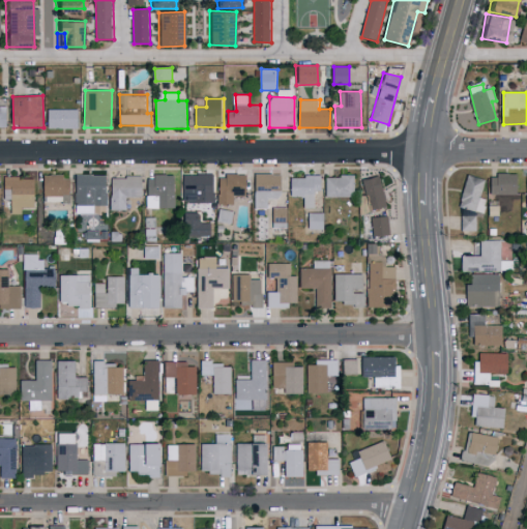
[(0,125),(7,126),(8,107),(0,106),(0,125)]
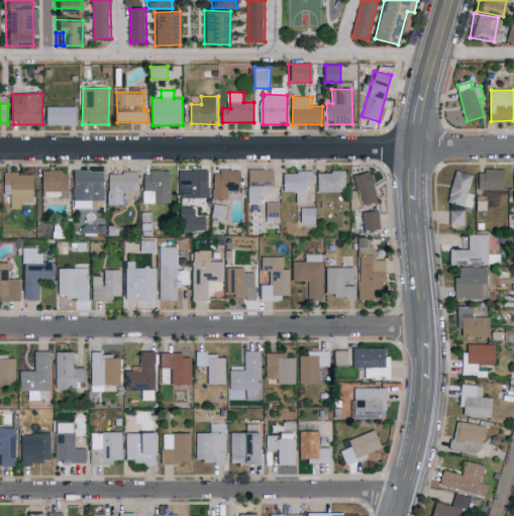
[(79,107),(47,106),(46,124),(78,125),(79,107)]
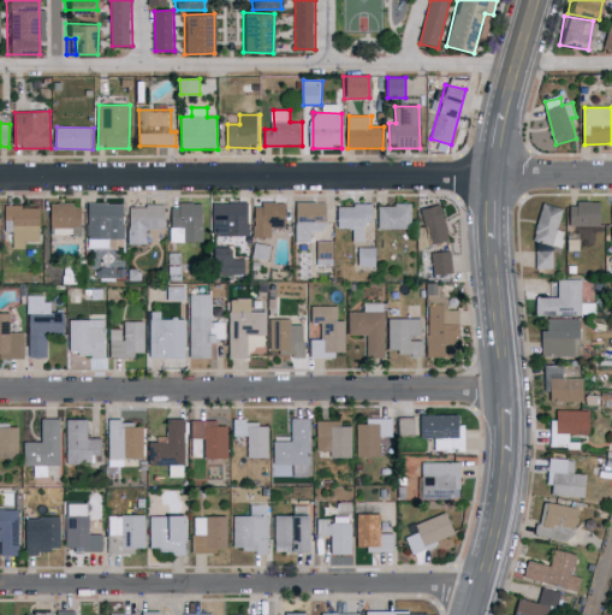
[(296,242),(313,243),(313,231),(328,231),(328,202),(297,201),(296,242)]
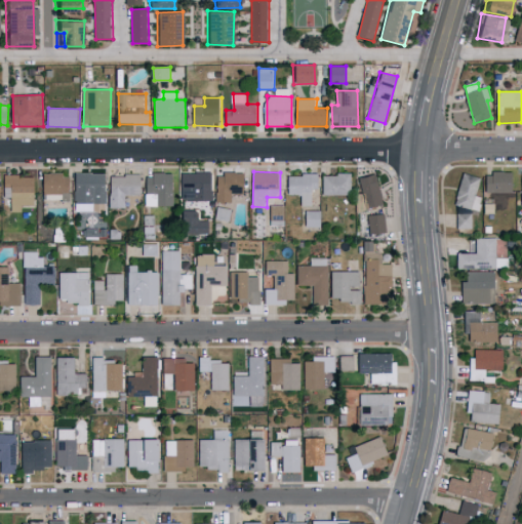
[(75,210),(107,211),(107,173),(76,172),(75,210)]
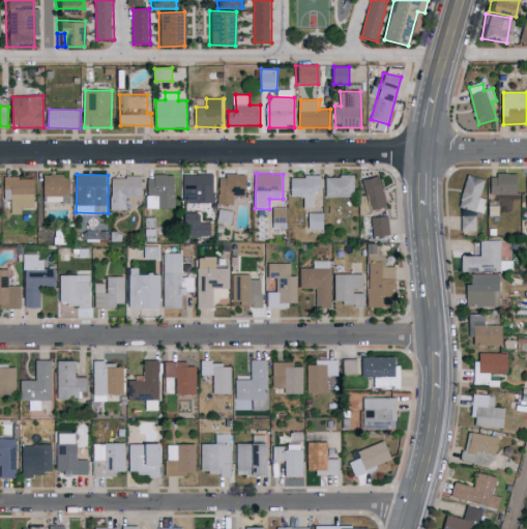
[(215,198),(214,174),(184,175),(185,207),(198,207),(198,199),(215,198)]
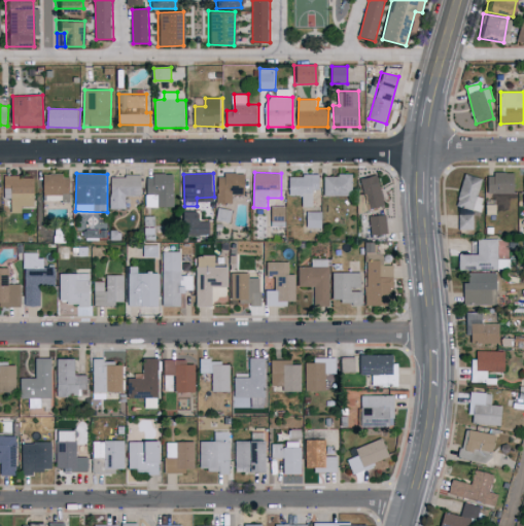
[(44,201),(70,202),(71,175),(44,174),(44,201)]
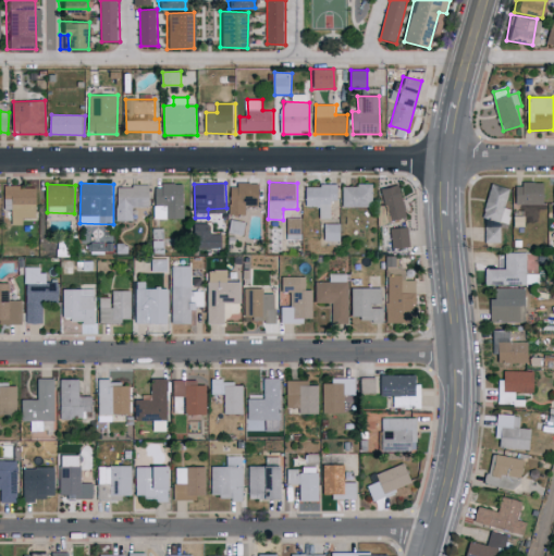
[(230,214),(247,214),(247,207),(260,207),(260,185),(231,184),(230,214)]
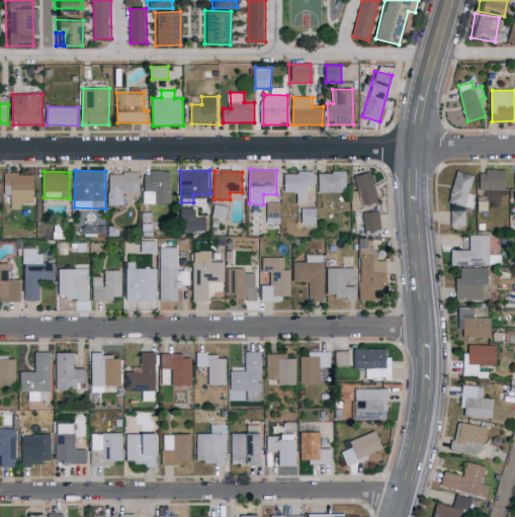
[(379,201),(371,171),(354,176),(363,205),(379,201)]
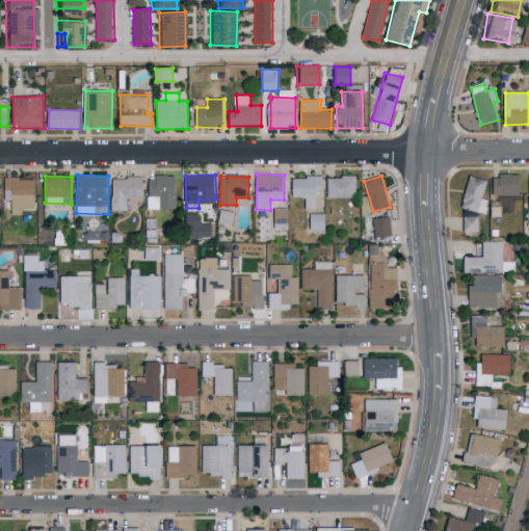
[(487,181),(470,176),(461,208),(486,214),(490,201),(483,198),(487,181)]
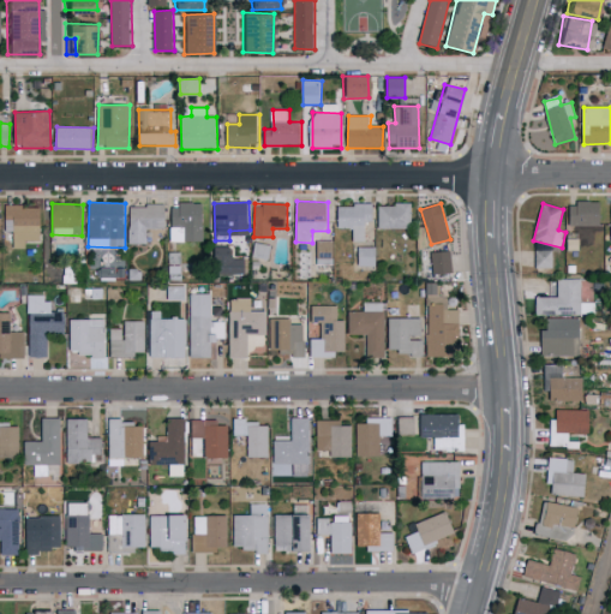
[(600,226),(600,203),(570,203),(570,226),(600,226)]
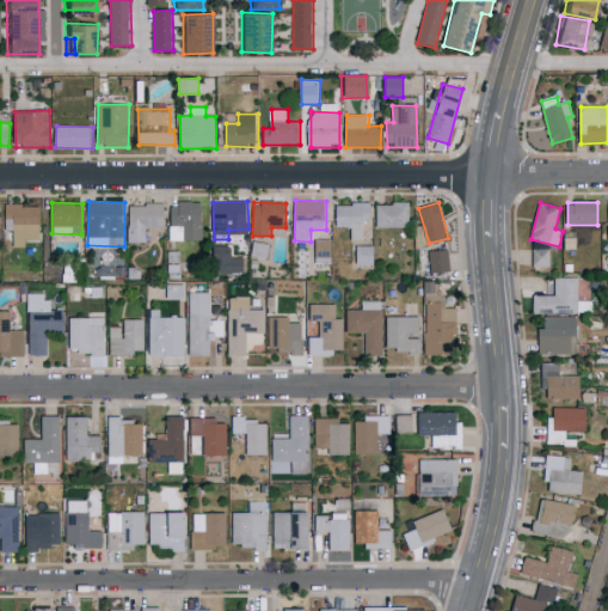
[(203,240),(204,203),(172,203),(172,226),(185,226),(184,240),(203,240)]
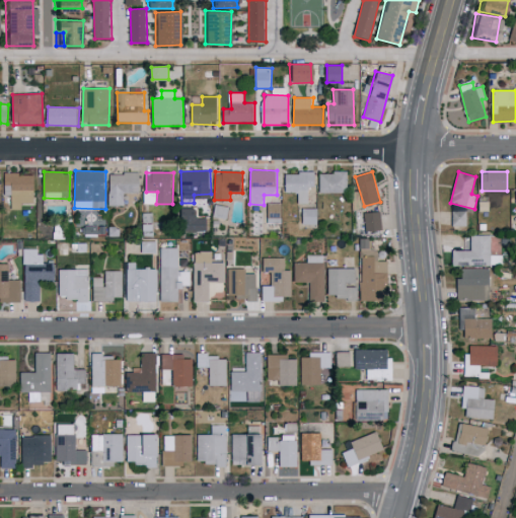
[(286,172),(286,193),(298,193),(298,203),(308,204),(308,187),(314,187),(315,172),(286,172)]
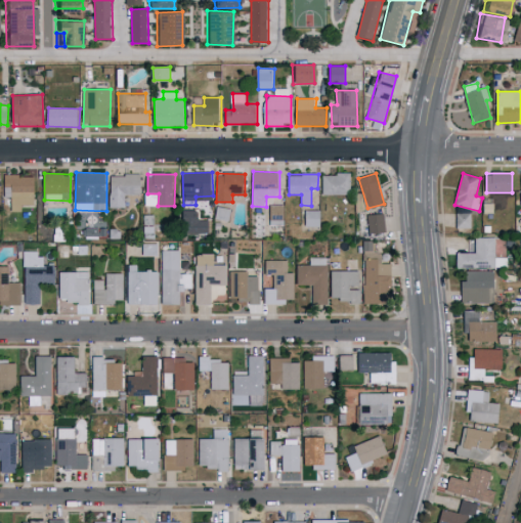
[(322,174),(322,194),(350,194),(350,174),(322,174)]
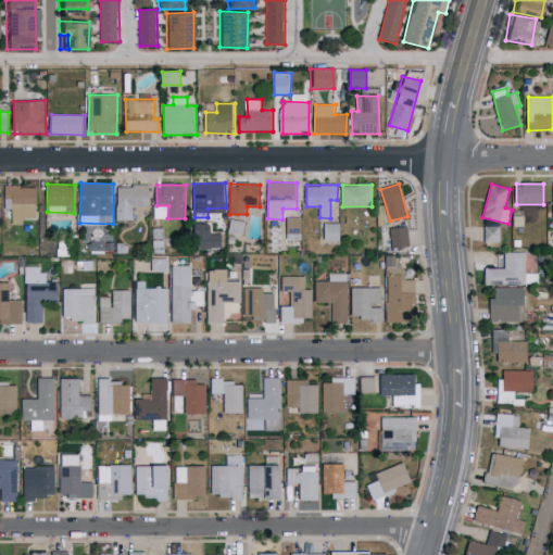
[(36,186),(4,187),(5,210),(12,210),(12,224),(23,224),(23,217),(37,217),(36,186)]
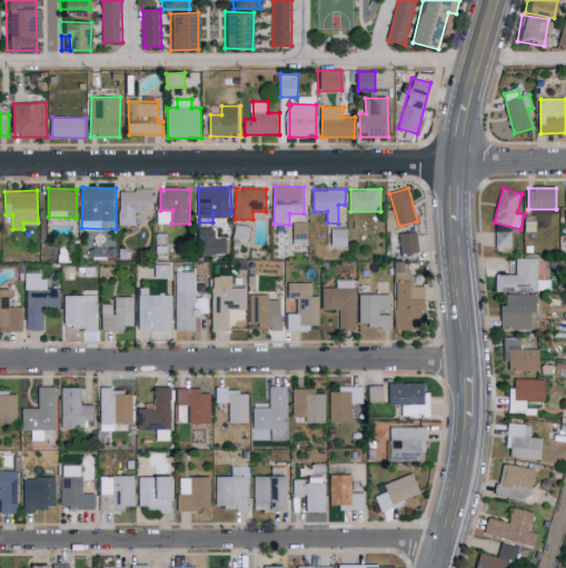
[(120,191),(120,226),(137,226),(137,212),(155,211),(154,190),(120,191)]
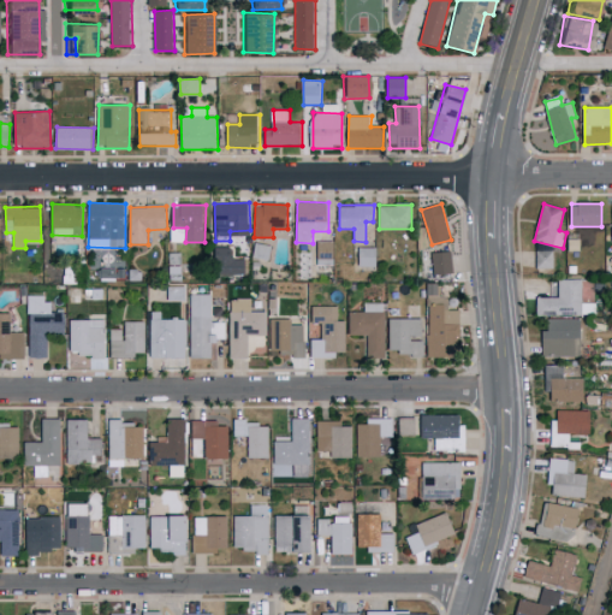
[(375,247),(357,248),(358,267),(376,266),(375,247)]
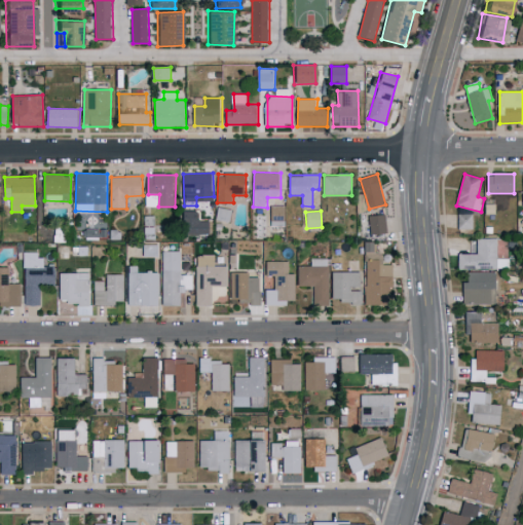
[(388,233),(387,215),(370,215),(371,234),(388,233)]
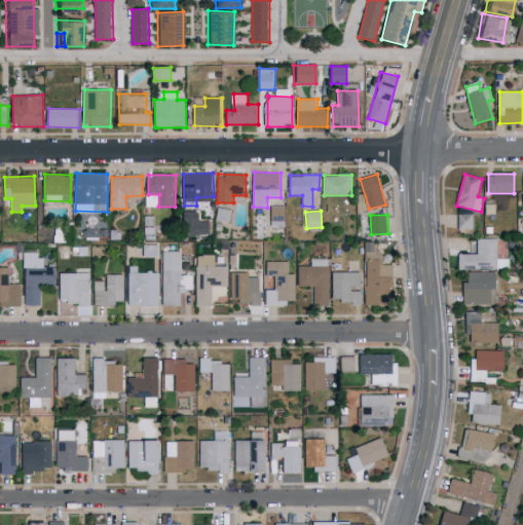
[(474,215),(459,215),(458,229),(473,229),(474,215)]
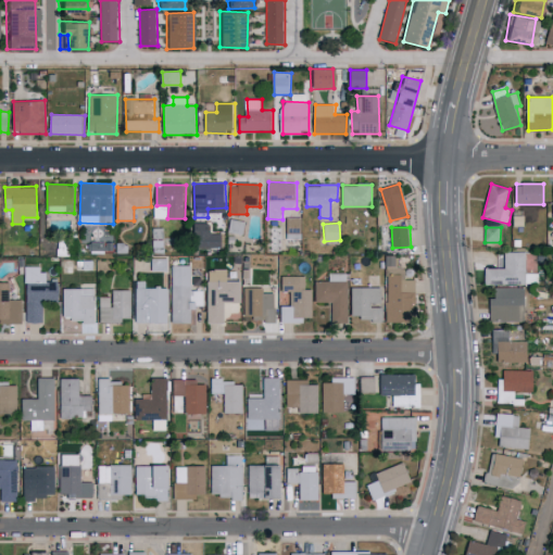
[(485,268),(486,286),(527,284),(526,252),(504,253),(505,268),(485,268)]
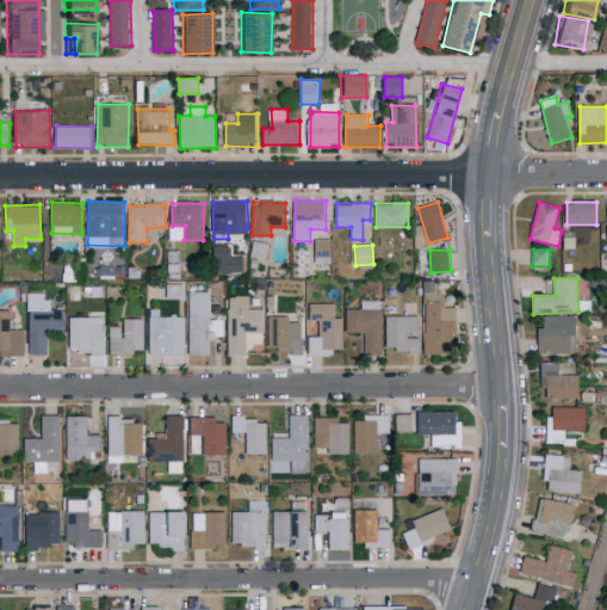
[(426,353),(457,353),(456,307),(446,307),(446,295),(439,295),(438,281),(426,281),(426,353)]
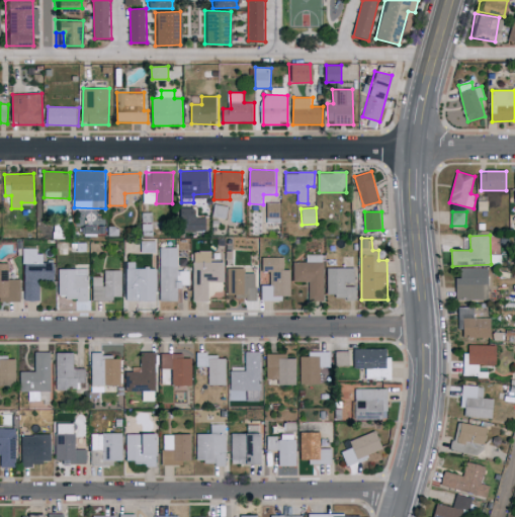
[(179,248),(162,248),(161,300),(179,300),(179,286),(190,286),(191,271),(178,270),(179,248)]
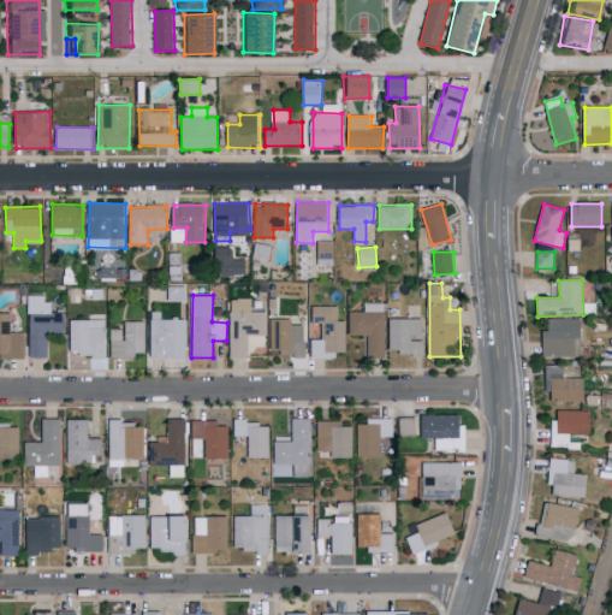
[(30,358),(49,358),(49,333),(66,333),(66,312),(51,312),(51,296),(30,296),(30,358)]
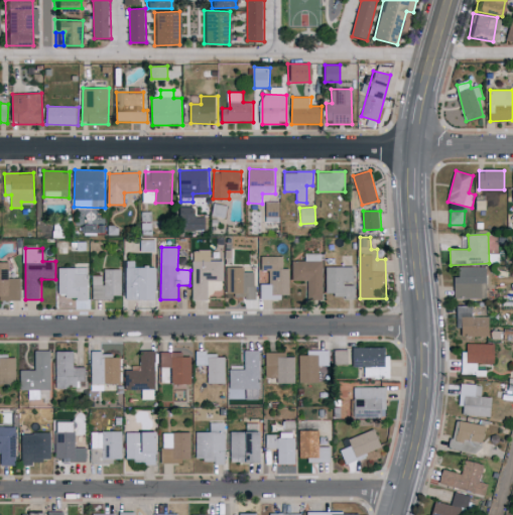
[(224,262),(212,261),(212,251),(194,251),(194,299),(209,300),(209,281),(224,281),(224,262)]
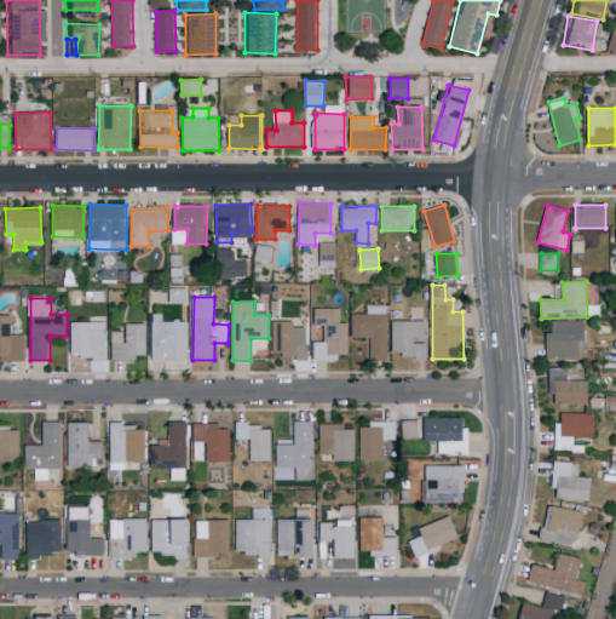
[(353,337),(370,338),(370,360),(389,360),(390,305),(368,305),(368,314),(353,314),(353,337)]
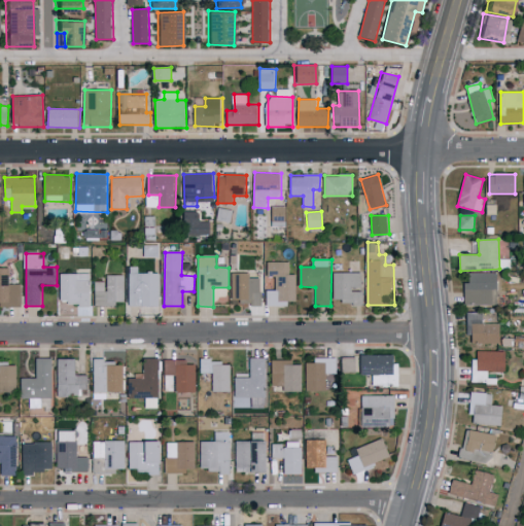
[(267,305),(288,306),(288,301),(297,301),(297,274),(290,274),(290,261),(268,261),(267,305)]
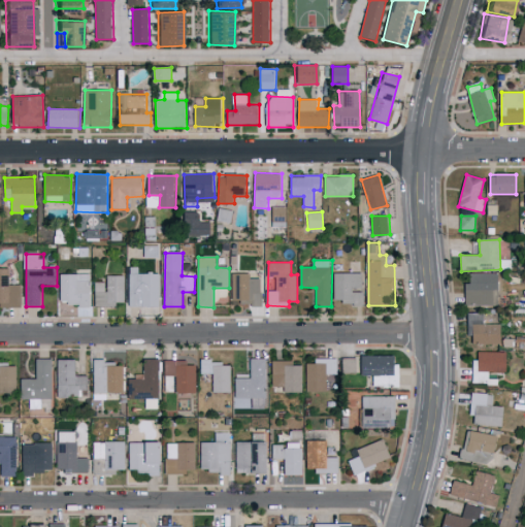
[(23,285),(10,285),(10,268),(0,267),(0,305),(23,306),(23,285)]
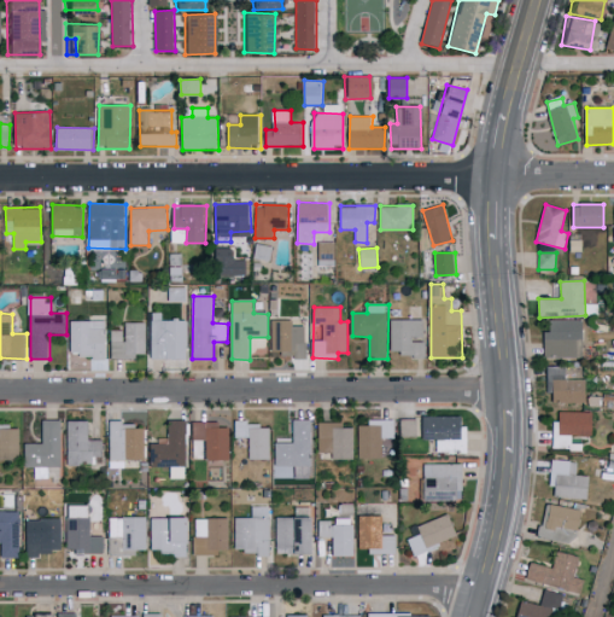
[(188,321),(164,320),(164,313),(153,313),(153,359),(187,360),(188,321)]
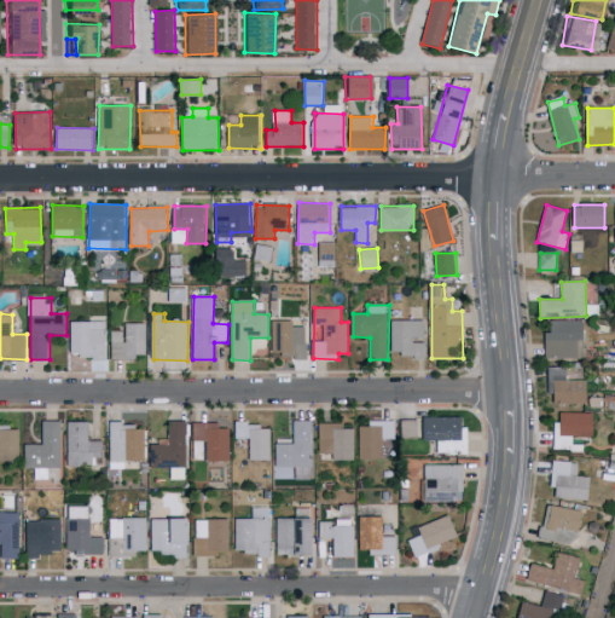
[(393,352),(404,352),(404,358),(427,358),(427,340),(425,340),(425,319),(393,321),(393,352)]
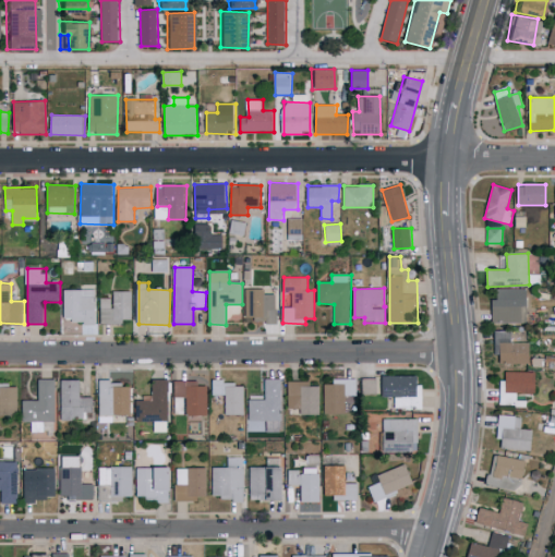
[(97,290),(65,289),(64,322),(97,323),(97,290)]
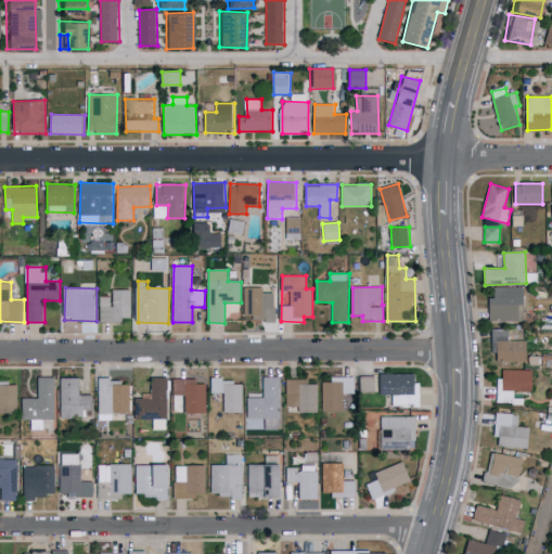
[(276,320),(276,293),(264,293),(264,288),(245,287),(244,319),(276,320)]
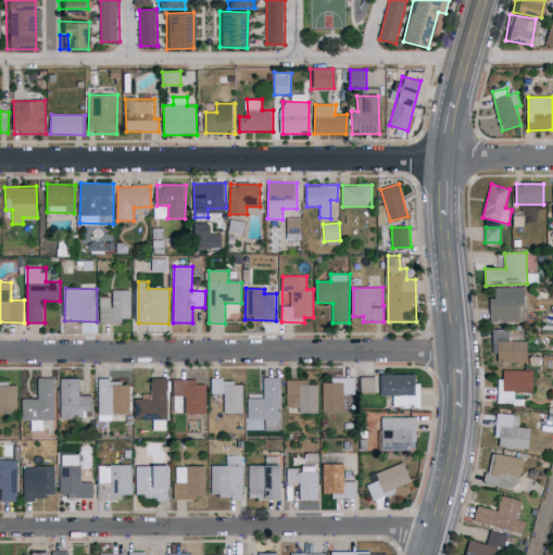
[(525,320),(526,289),(495,288),(495,299),(491,299),(491,319),(525,320)]
